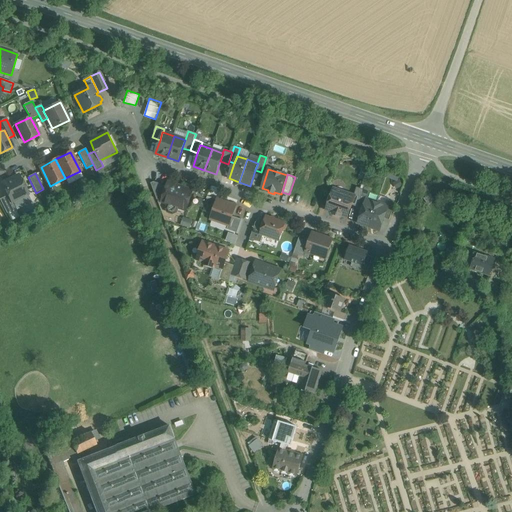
[(31,202),(18,176),(3,183),(8,195),(12,202),(16,209),(31,202)]
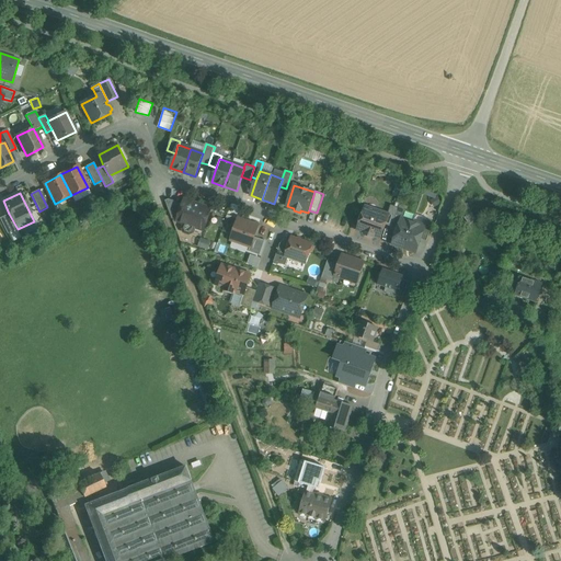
[(183,205),(169,199),(165,201),(172,219),(178,221),(183,205)]
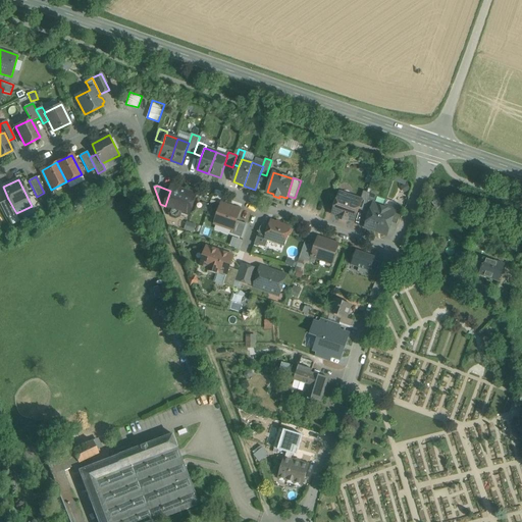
[(196,195),(174,188),(173,191),(170,191),(165,206),(172,208),(170,213),(172,216),(176,217),(179,216),(180,211),(189,214),(196,195)]
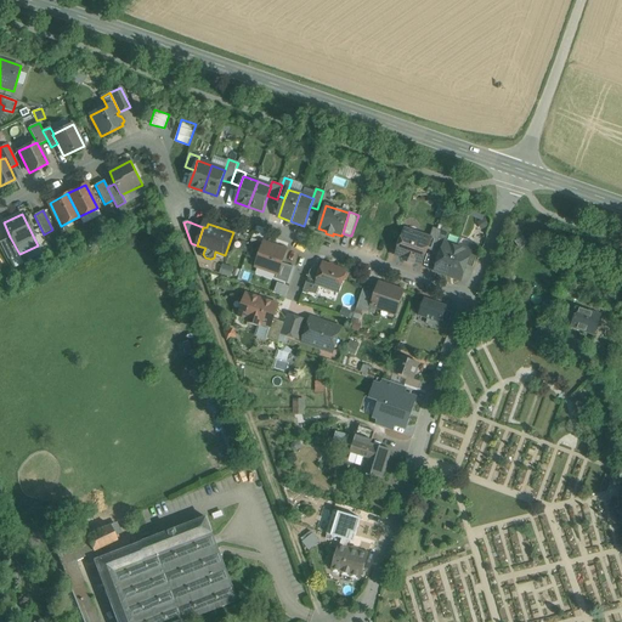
[(434,227),(430,238),(431,238),(428,249),(434,252),(442,231),(434,227)]
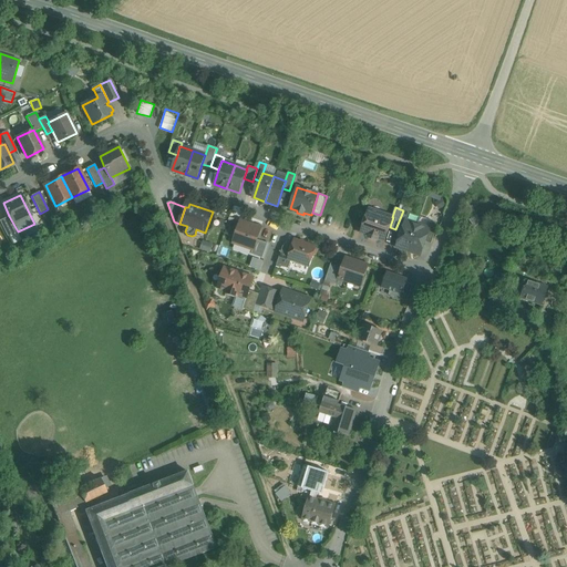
[(392,217),(370,209),(368,215),(367,214),(363,223),(364,224),(362,233),(370,235),(369,237),(377,240),(378,238),(384,240),(390,227),(393,217),(392,217)]
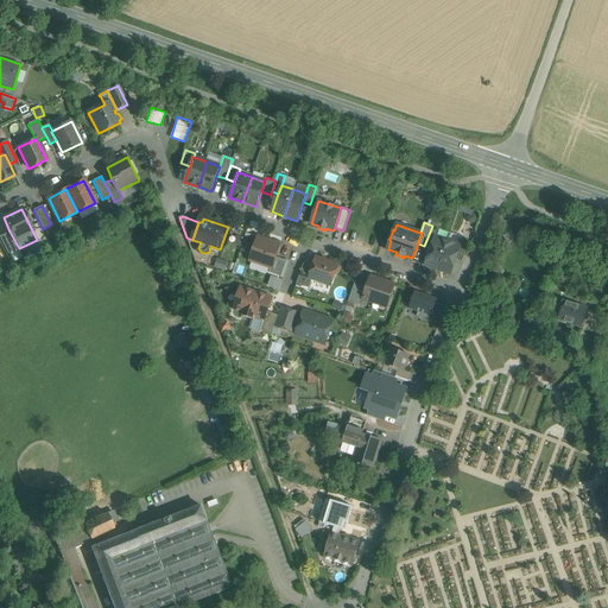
[(432,226),(424,246),(431,248),(435,236),(436,236),(438,228),(432,226)]
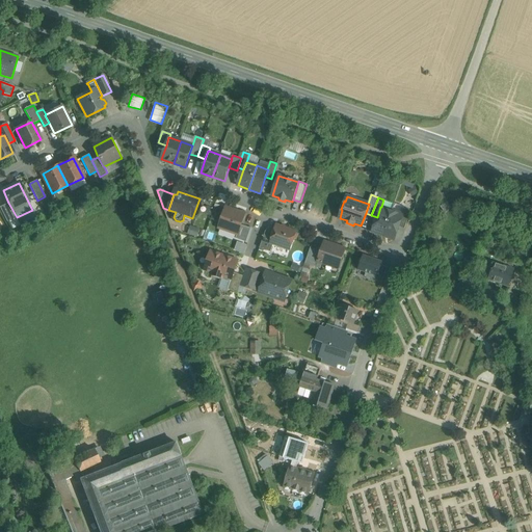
[(8,203),(0,207),(0,208),(6,222),(17,217),(12,210),(8,203)]
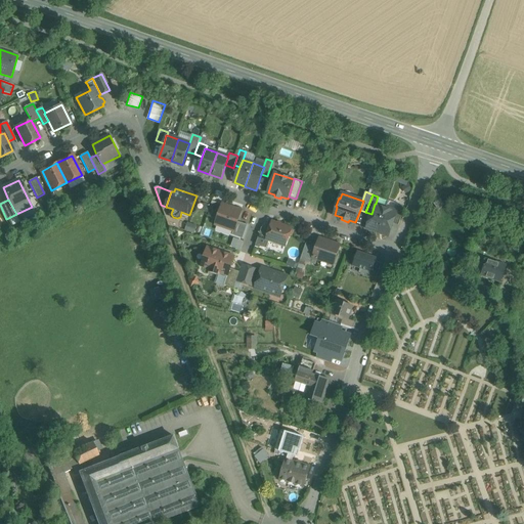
[(208,212),(210,204),(203,202),(201,210),(208,212)]
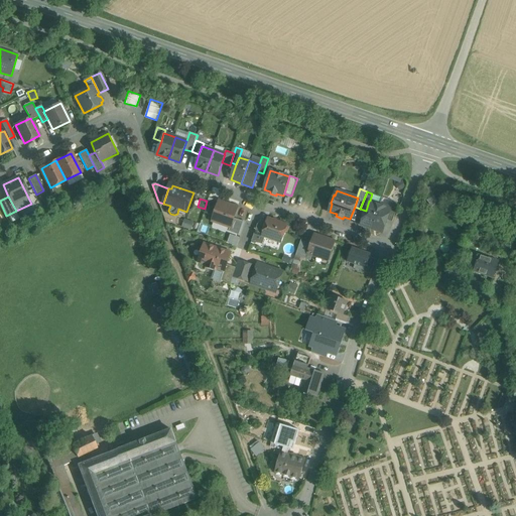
[(370,201),(369,201),(366,211),(361,225),(372,229),(380,205),(370,201)]
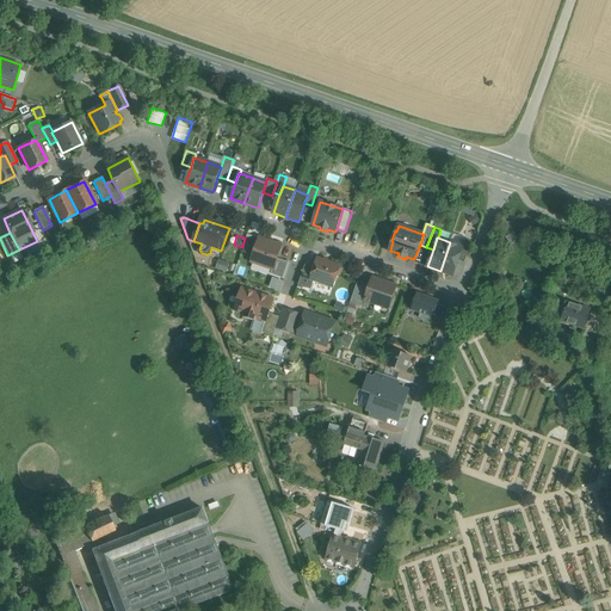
[(282,246),(260,239),(252,261),(272,269),(273,269),(277,258),(282,246)]
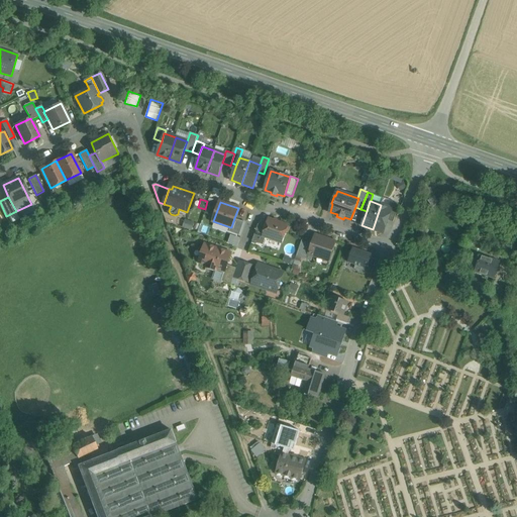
[(393,203),(391,209),(392,209),(388,220),(393,222),(399,205),(393,203)]
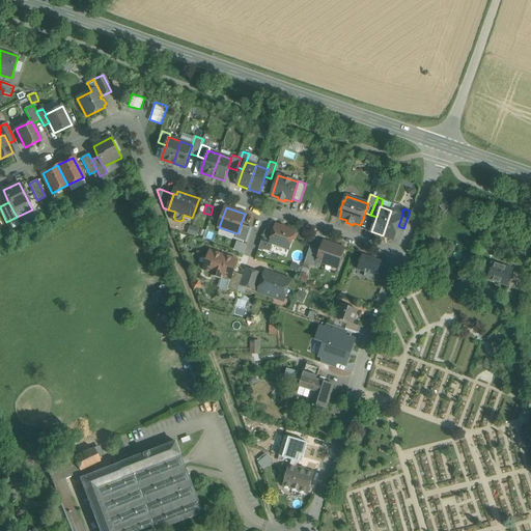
[(401,215),(391,211),(383,235),(394,239),(398,226),(402,215),(401,215)]
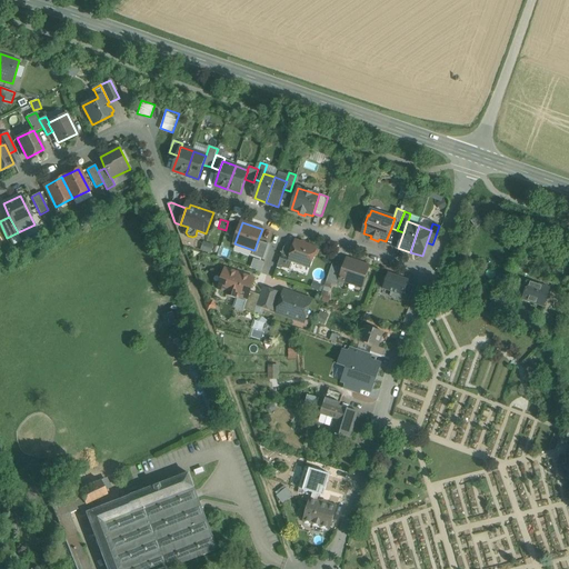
[(269,245),(258,240),(255,250),(253,250),(252,256),(263,259),(269,245)]
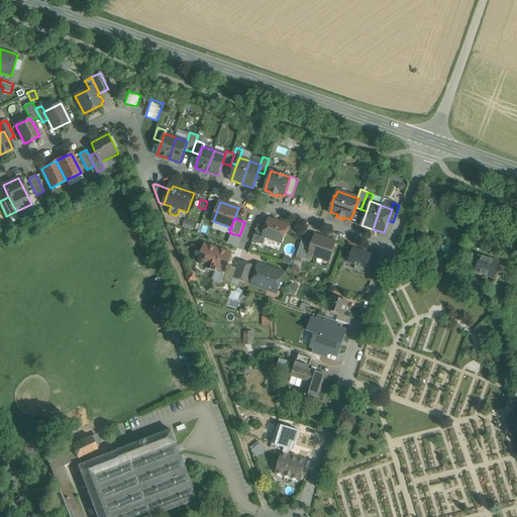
[(194,223),(186,219),(183,227),(192,230),(194,223)]
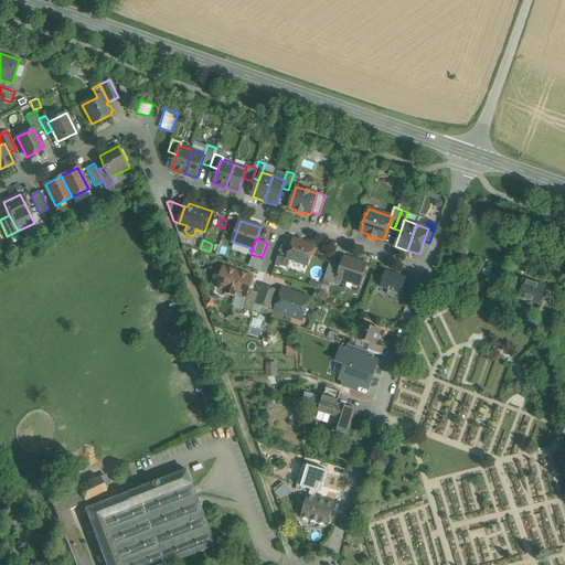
[(315,246),(294,240),(290,248),(287,258),(291,260),(292,259),(308,265),(315,246)]
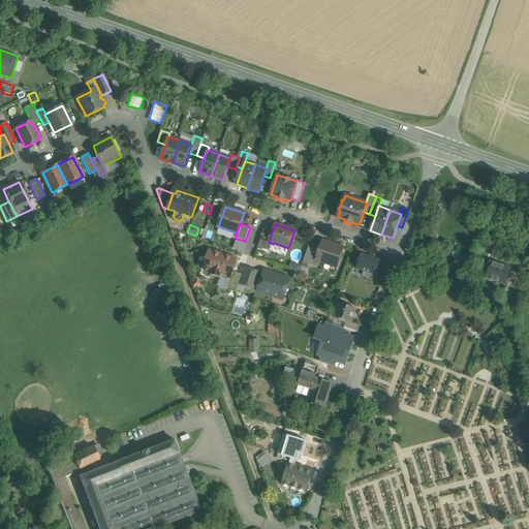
[(265,229),(258,247),(269,251),(272,244),(273,244),(269,242),(272,232),(265,229)]
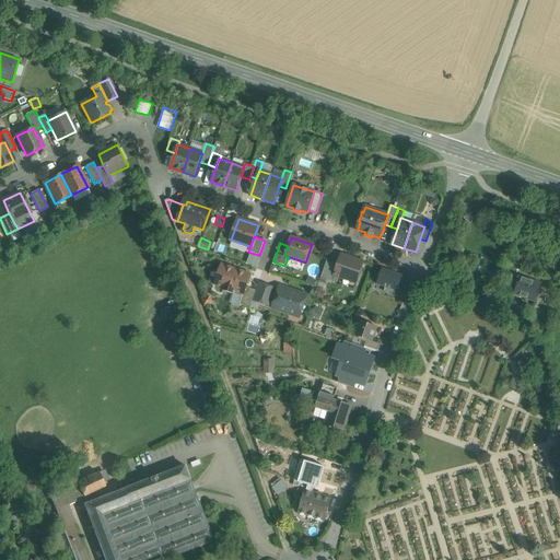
[(362,261),(342,255),(341,257),(342,260),(341,264),(339,263),(335,276),(339,277),(349,280),(350,277),(356,279),(361,277),(362,273),(360,269),(362,261)]
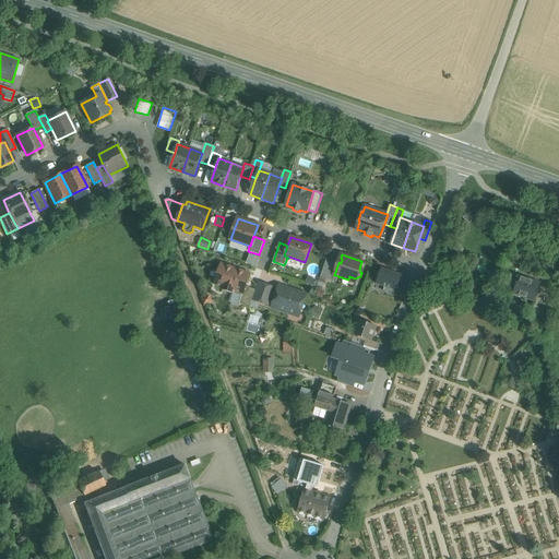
[(257,260),(249,258),(247,265),(254,268),(257,260)]
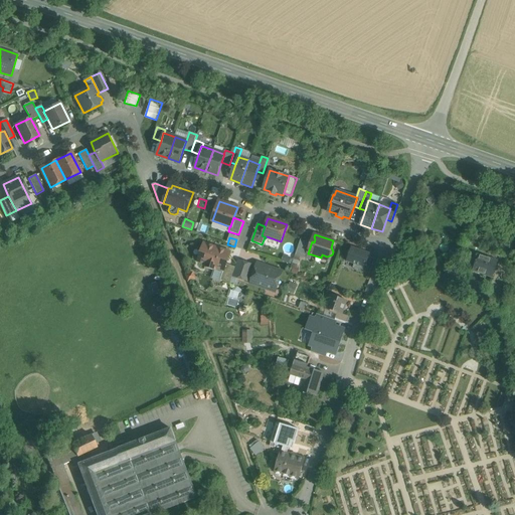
[(312,241),(301,237),(296,254),(310,261),(312,254),(308,253),(312,241)]
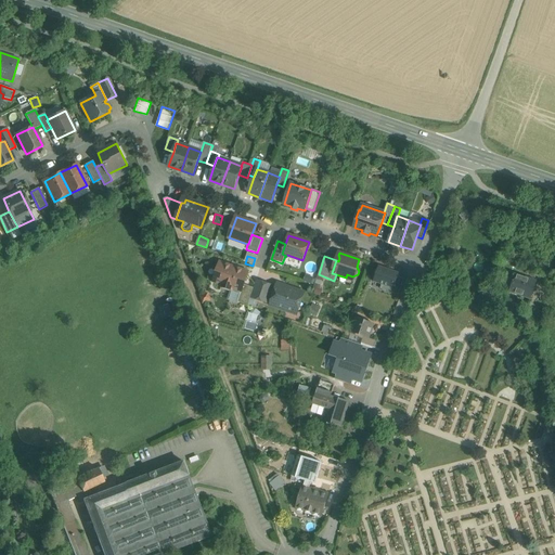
[(248,272),(220,262),(214,281),(223,284),(222,286),(232,289),(232,287),(241,291),(242,291),(244,284),(248,272)]
